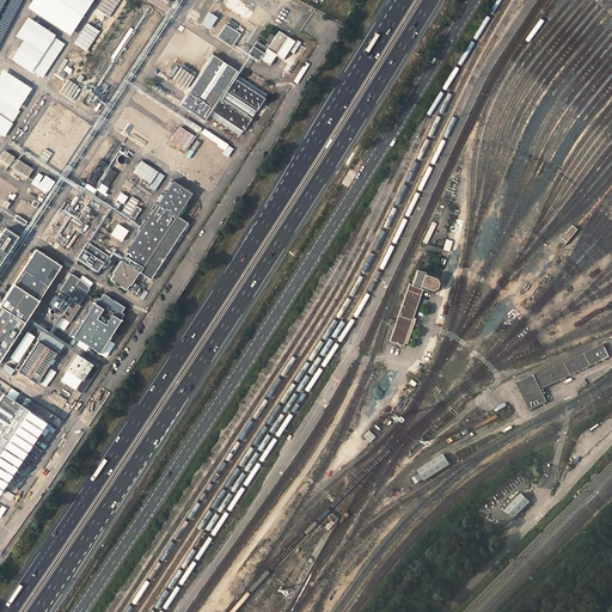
[(93,0),(32,0),(26,10),(68,37),(93,0)]
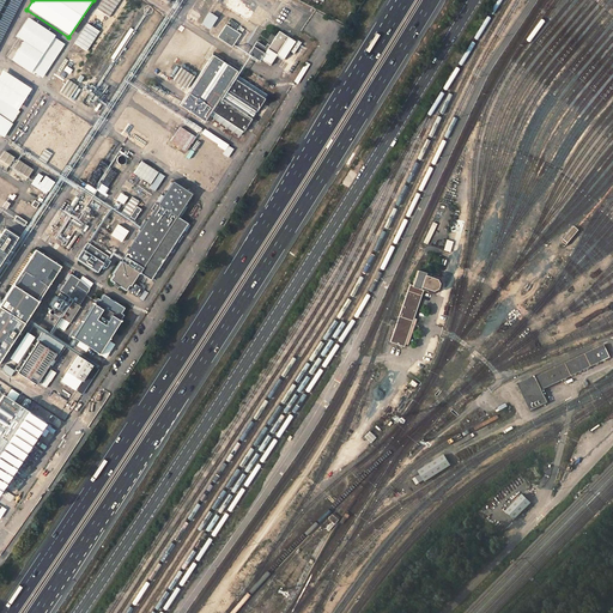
[(58,37),(30,18),(17,37),(25,42),(12,60),(32,73),(34,72),(44,78),(55,62),(66,44),(58,38),(58,37)]
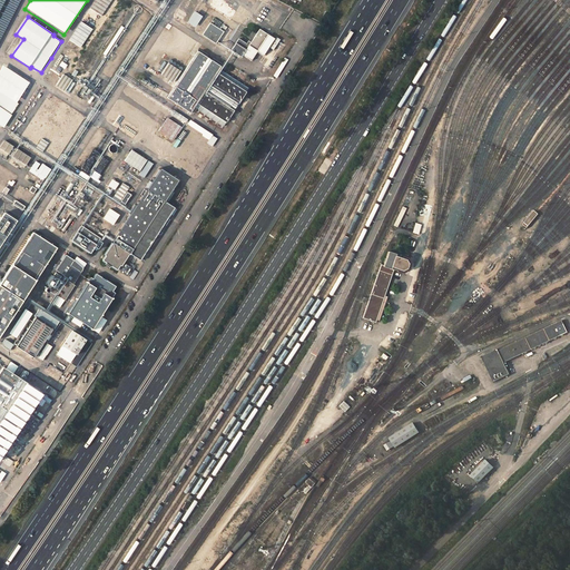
[(209,25),(202,36),(215,45),(222,33),(209,25)]
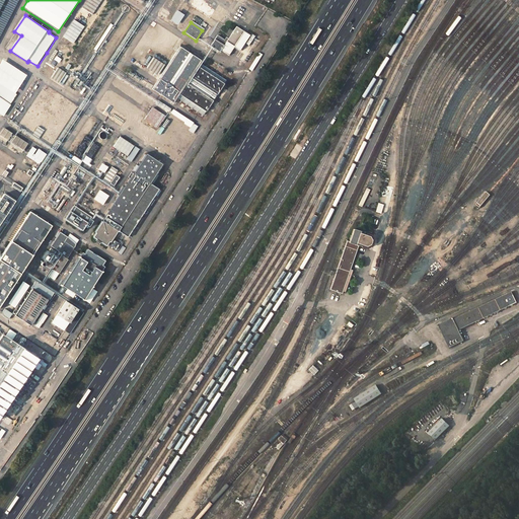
[(226,36),(225,38),(223,41),(217,36),(212,44),(229,55),(234,47),(240,50),(250,34),(245,31),(242,29),(237,26),(233,31),(229,28),(227,31),(231,34),(229,38),(226,36)]
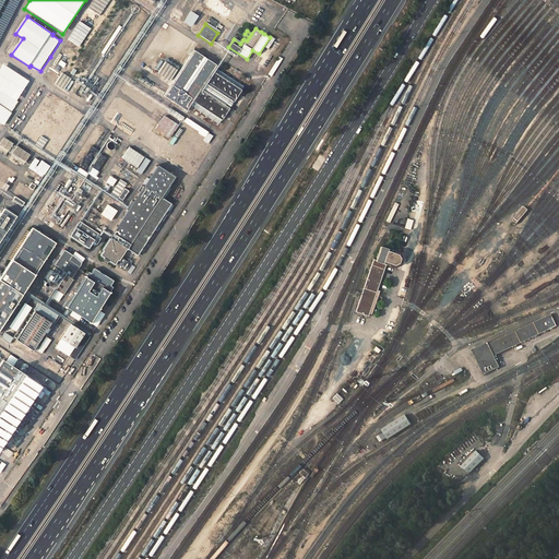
[(197,103),(224,121),(244,93),(216,74),(221,67),(197,51),(181,73),(166,64),(158,75),(174,86),(167,97),(189,113),(197,103)]
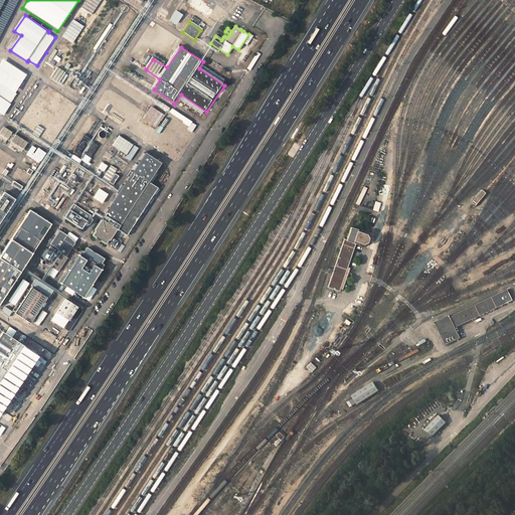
[(0,112),(4,116),(17,93),(16,92),(27,74),(3,57),(0,63),(0,112)]
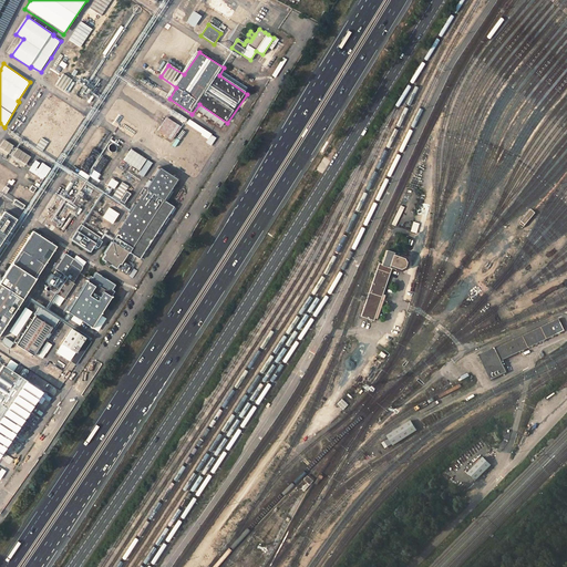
[(158,133),(173,144),(182,131),(167,121),(158,133)]
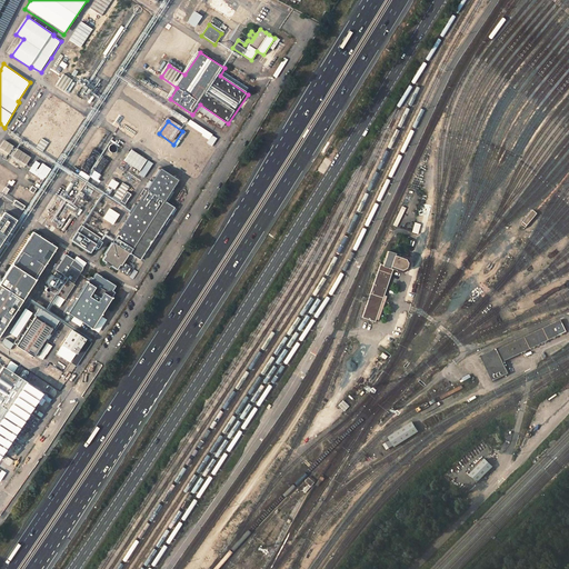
[(95,149),(83,168),(88,171),(99,152),(95,149)]
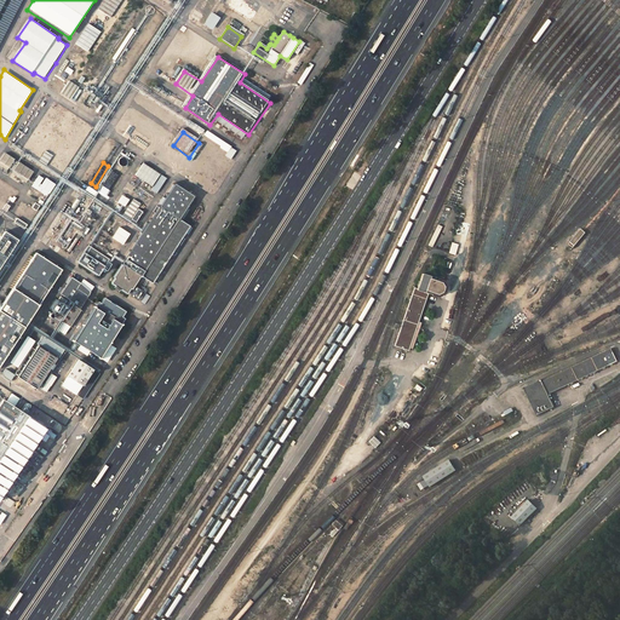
[(178,183),(113,282),(131,294),(143,275),(155,283),(193,227),(182,219),(197,196),(178,183)]
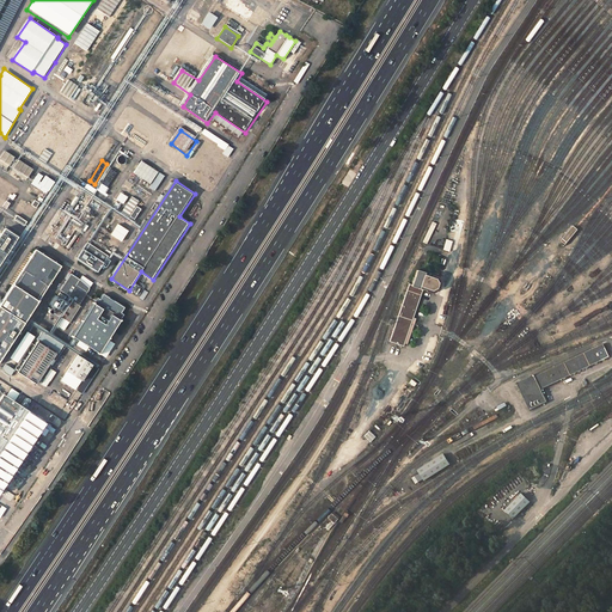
[(87,184),(85,189),(95,195),(97,190),(87,184)]
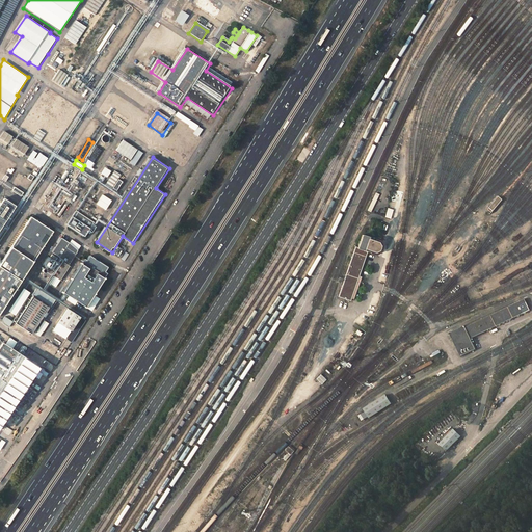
[(0,196),(0,223),(14,206),(0,196)]
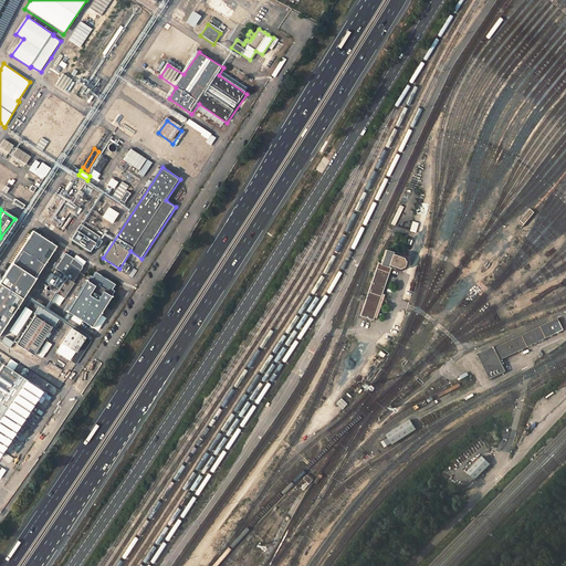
[(531,209),(519,223),(523,227),(535,213),(531,209)]
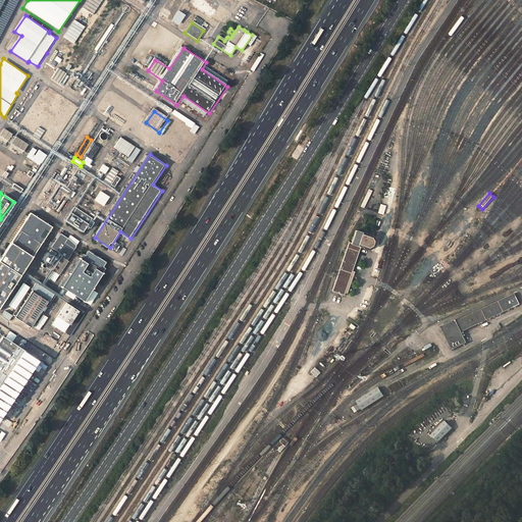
[(64,201),(57,211),(59,212),(66,202),(64,201)]
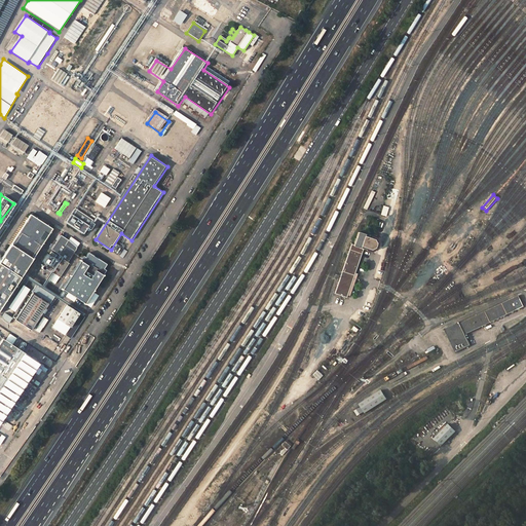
[(75,209),(67,221),(85,232),(94,221),(75,209)]
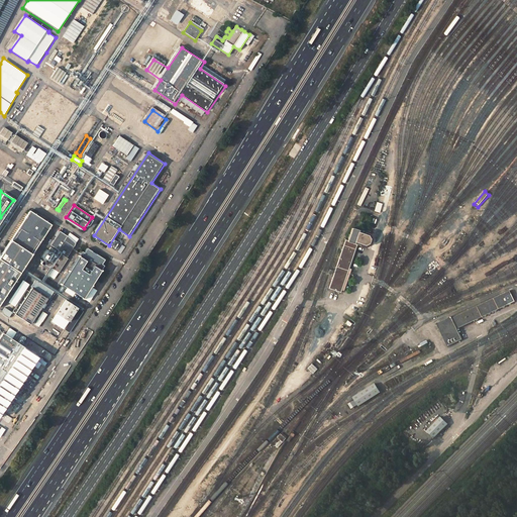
[(0,298),(48,224),(29,211),(0,253),(0,298)]
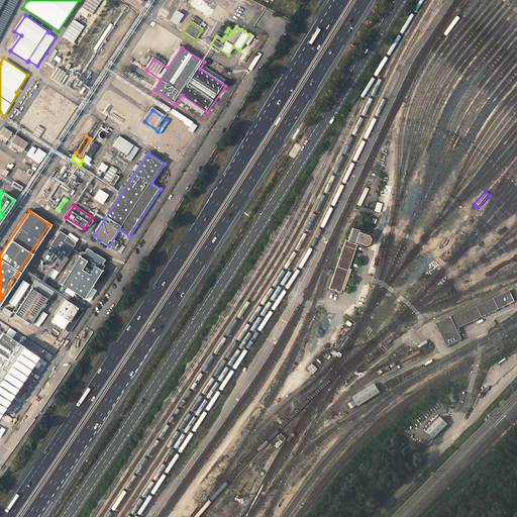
[(345,239),(328,289),(340,293),(357,245),(368,248),(372,235),(351,228),(347,240),(345,239)]
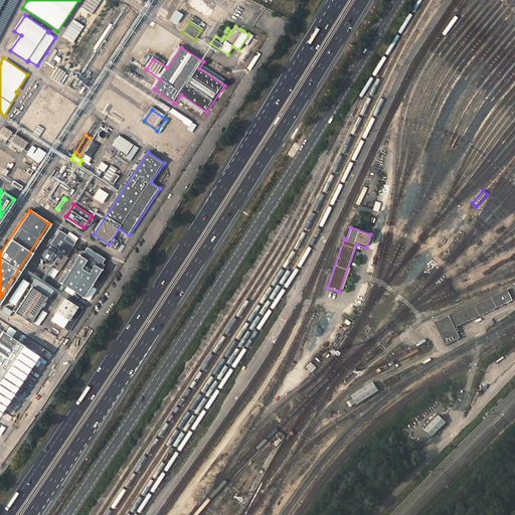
[(62,251),(52,267),(58,271),(59,272),(67,258),(66,256),(74,245),(64,238),(66,234),(59,229),(50,244),(62,251)]
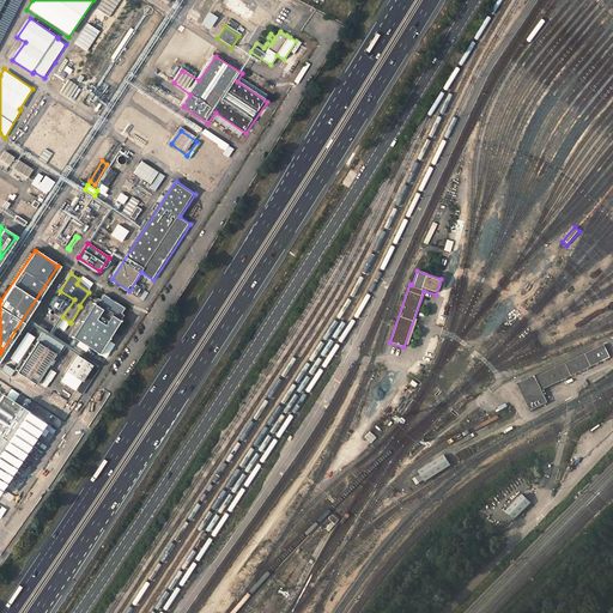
[(96,304),(74,338),(101,354),(123,321),(121,320),(125,315),(122,314),(126,308),(104,295),(101,299),(98,298),(95,303),(96,304)]
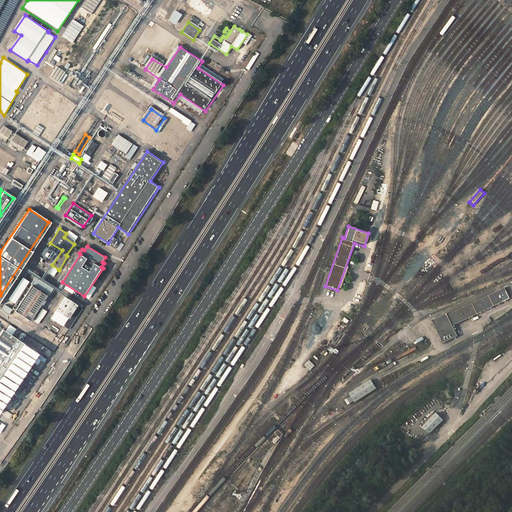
[(21,278),(6,301),(13,305),(28,283),(21,278)]
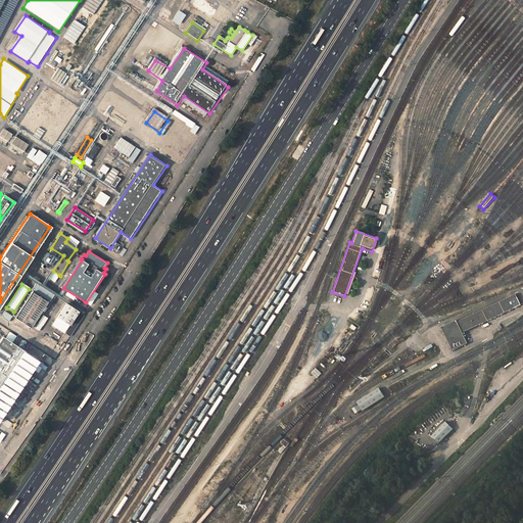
[(53,297),(34,285),(31,291),(32,292),(14,319),(30,329),(47,301),(48,302),(53,297)]
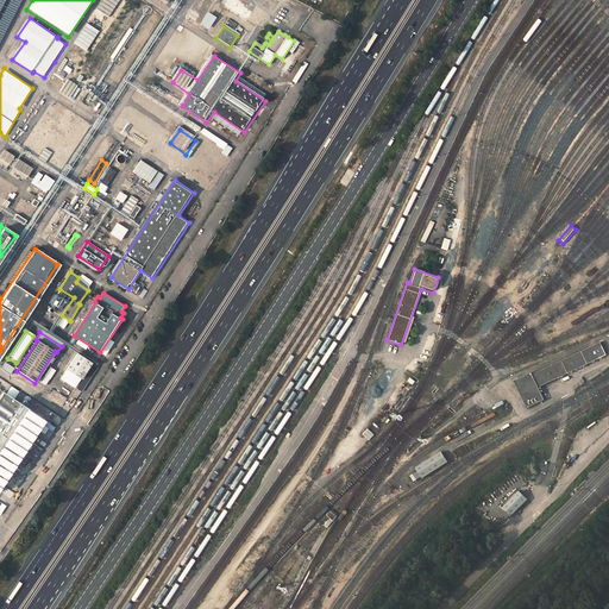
[(597,344),(603,357),(607,355),(601,341),(597,344)]
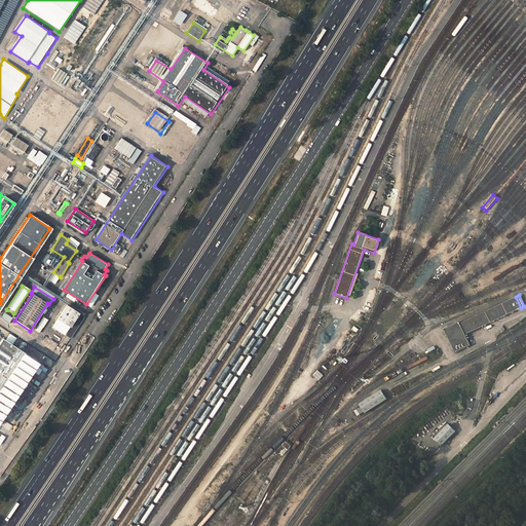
[(459,323),(445,329),(455,352),(471,345),(465,334),(521,308),(516,297),(460,324),(459,323)]
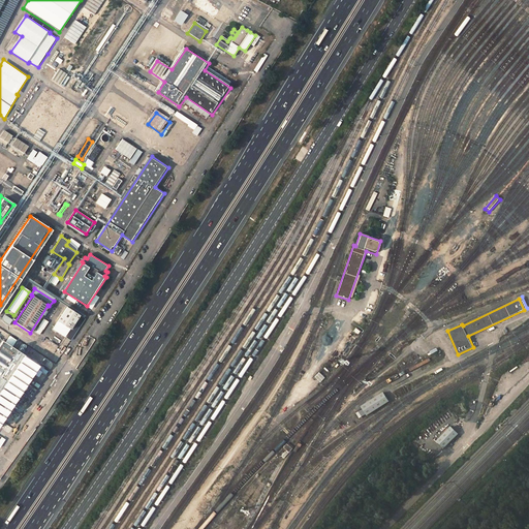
[(68,308),(54,329),(65,337),(80,315),(68,308)]
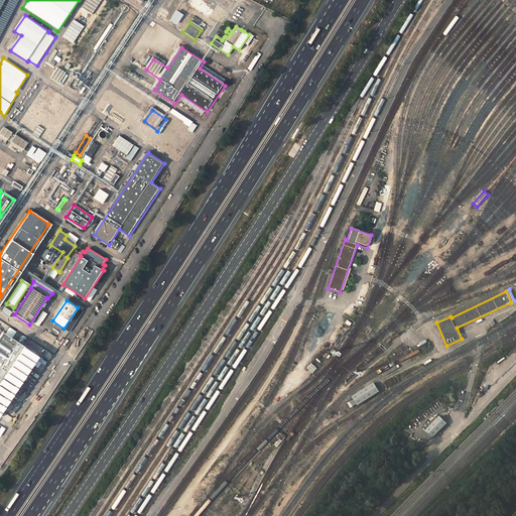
[(3,333),(0,337),(0,410),(36,355),(3,333)]
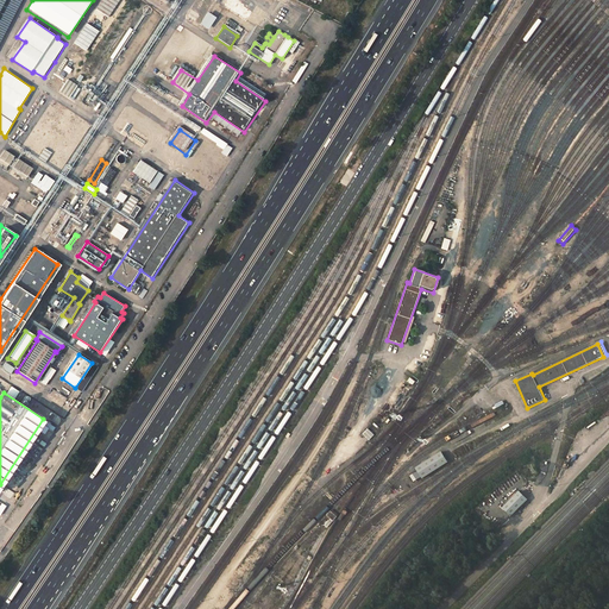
[(441,452),(416,468),(419,471),(422,477),(424,478),(447,463),(441,452)]
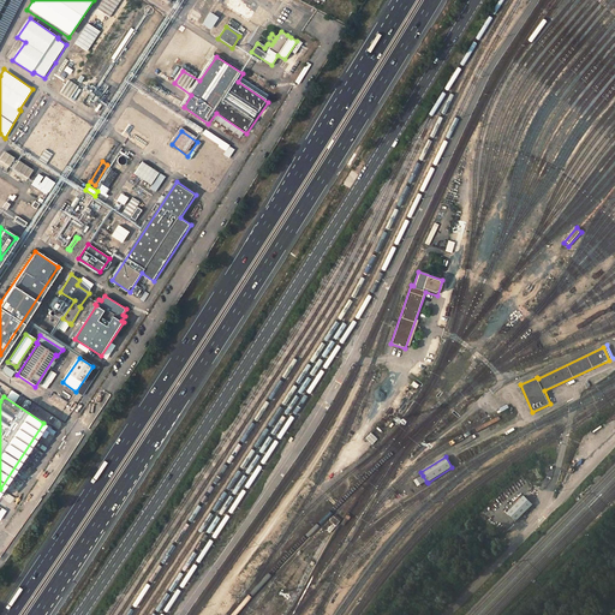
[(427,482),(423,476),(415,481),(418,487),(427,482)]
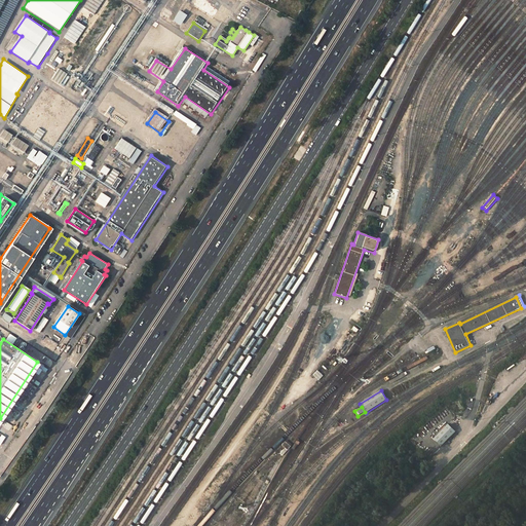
[(448,424),(435,439),(442,446),(455,431),(449,425),(448,424)]
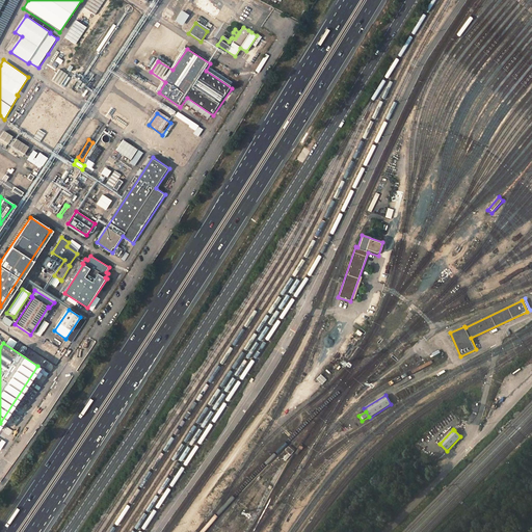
[(288,446),(285,450),(290,455),(294,451),(288,446)]
